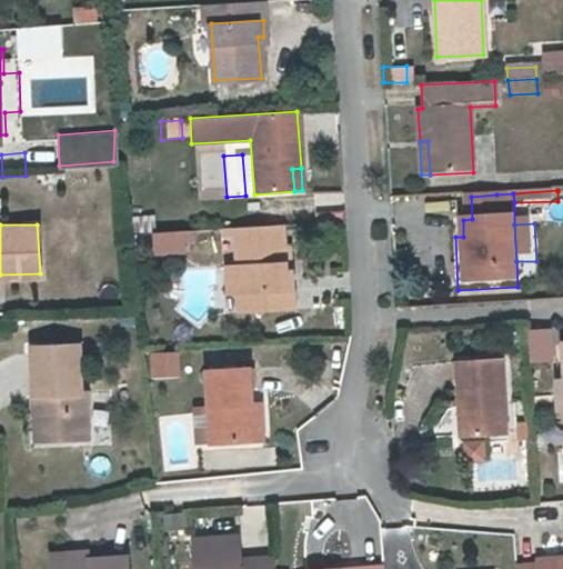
[(237,270),(238,299),(239,317),(297,315),(294,276),(287,276),(282,226),(233,229),(234,240),(237,270)]
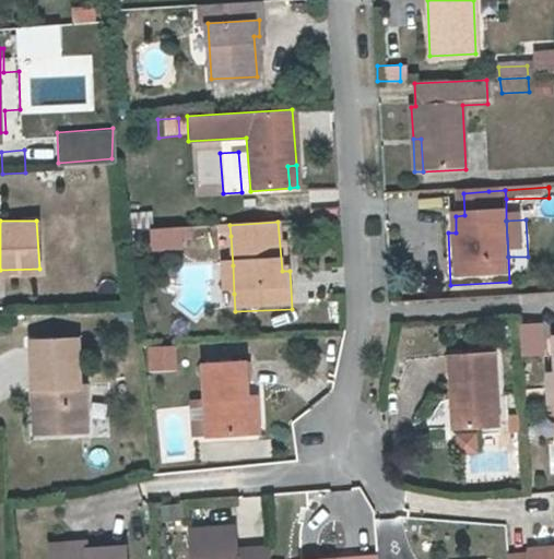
[(231,236),(230,225),(219,226),(220,238),(231,236)]
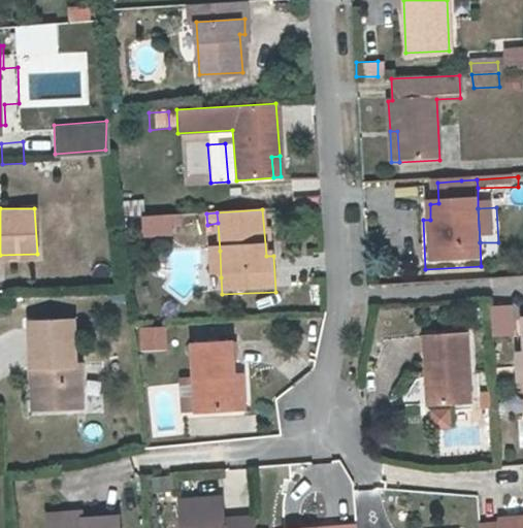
[(176,216),(167,217),(168,226),(176,225),(176,216)]
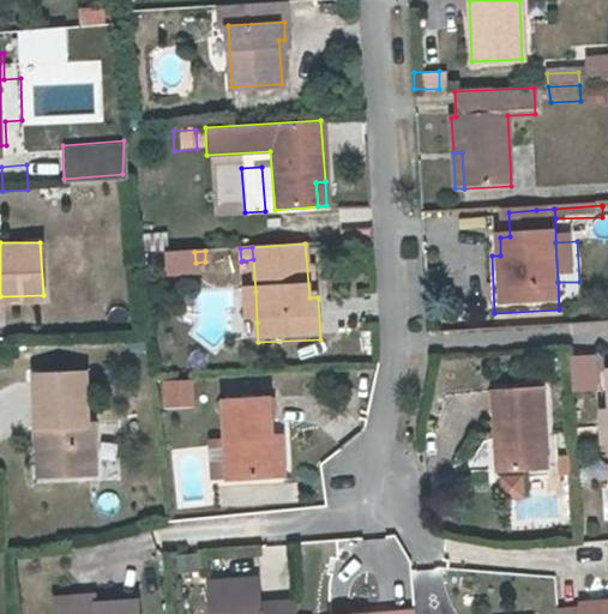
[(196,263),(194,252),(166,253),(164,253),(166,272),(196,270),(196,263)]
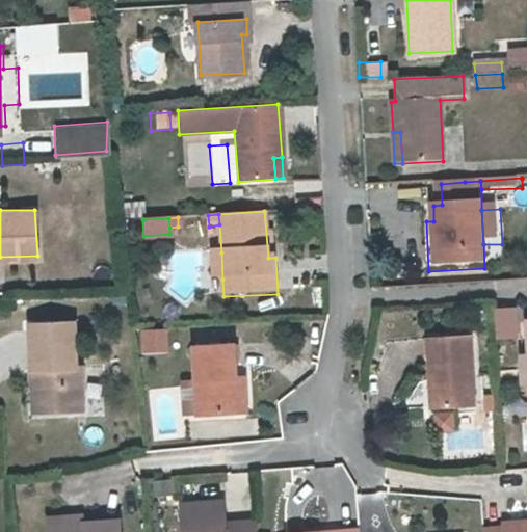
[(212,281),(222,280),(221,253),(211,254),(212,281)]
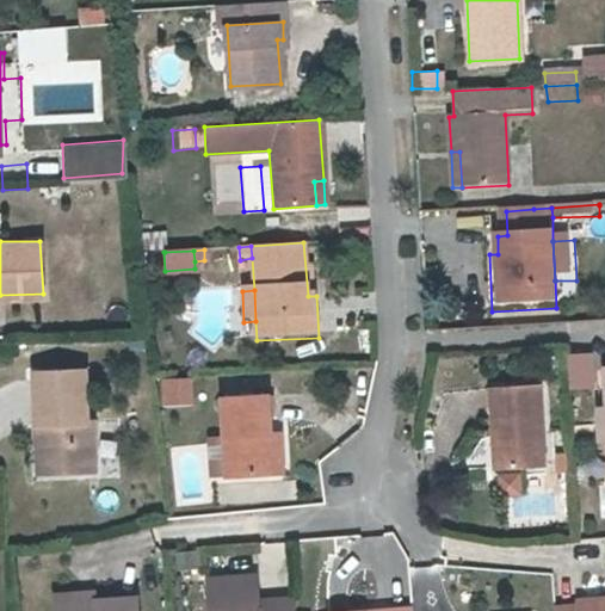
[(47,421),(49,471),(98,468),(96,419),(86,419),(81,366),(30,369),(34,423),(47,421)]
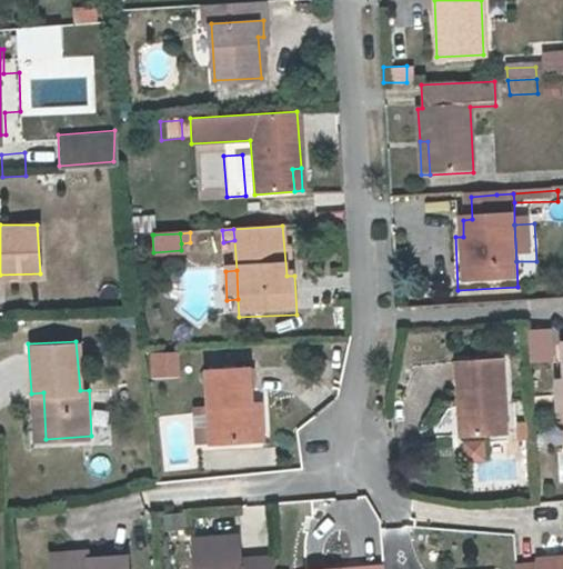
[(157,357),(158,375),(176,372),(173,356),(157,357)]
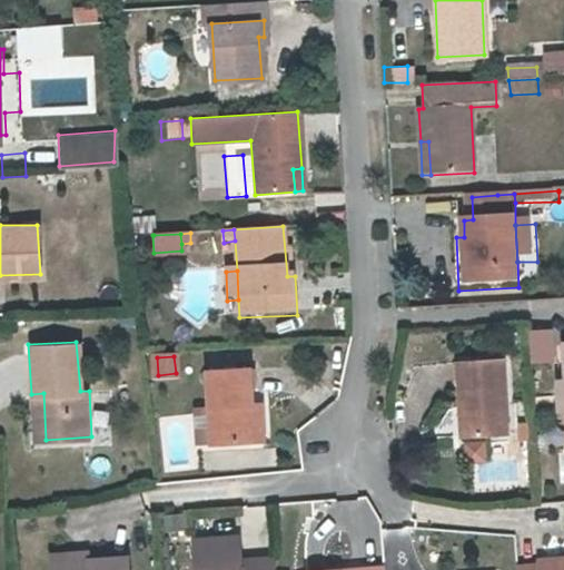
[(150,375),(158,375),(157,357),(149,359),(150,375)]
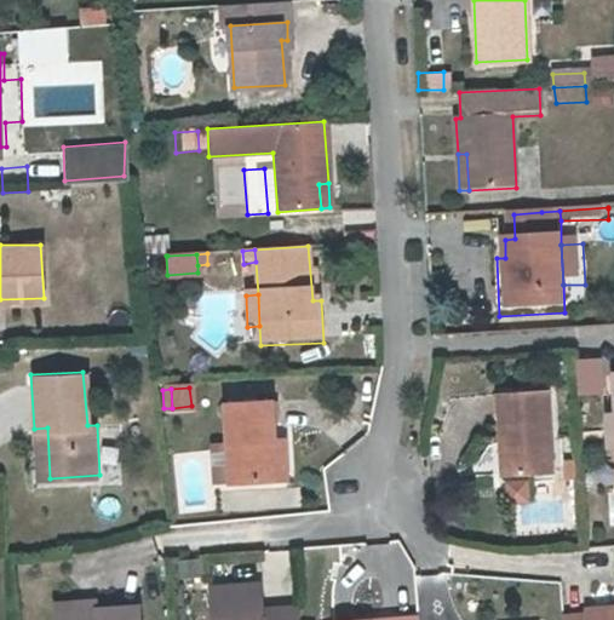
[(550,391),(497,394),(501,476),(556,472),(550,391)]
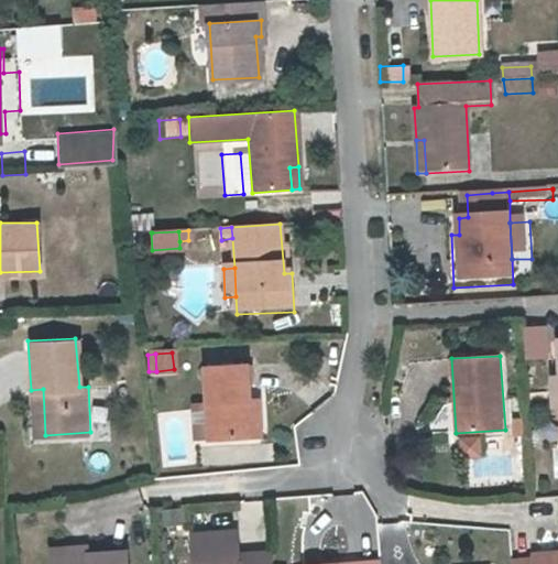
[(247,441),(245,405),(243,368),(200,369),(205,441),(205,443),(247,441)]
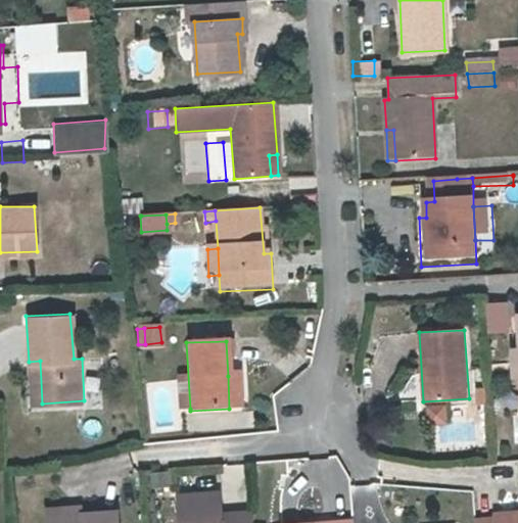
[(32,405),(42,403),(40,361),(29,362),(32,405)]
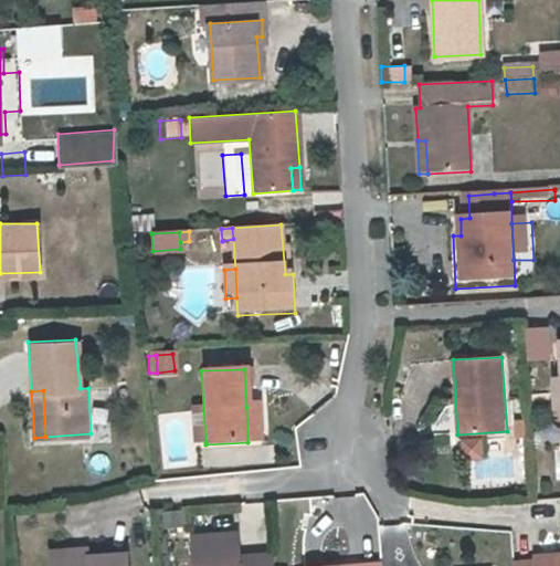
[(256,406),(246,407),(247,442),(259,441),(256,406)]
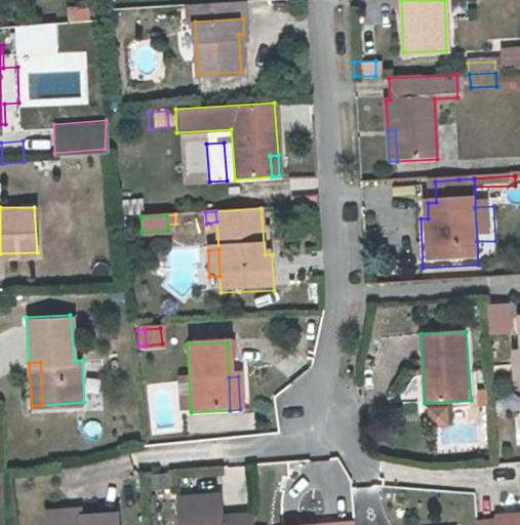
[(423,423),(442,422),(441,403),(422,405),(423,423)]
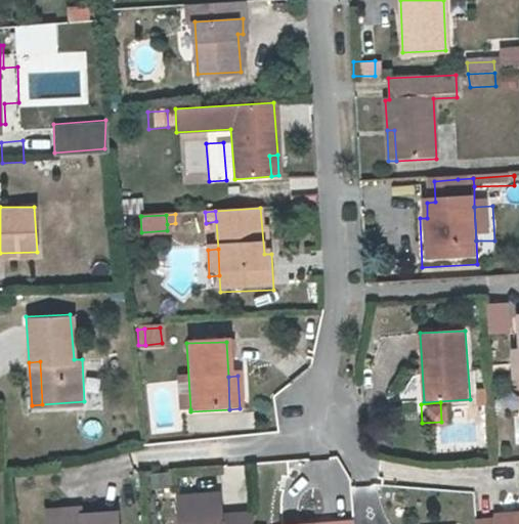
[(251,523),(251,514),(233,516),(227,523),(226,523),(220,523),(219,497),(178,499),(179,523),(251,523)]
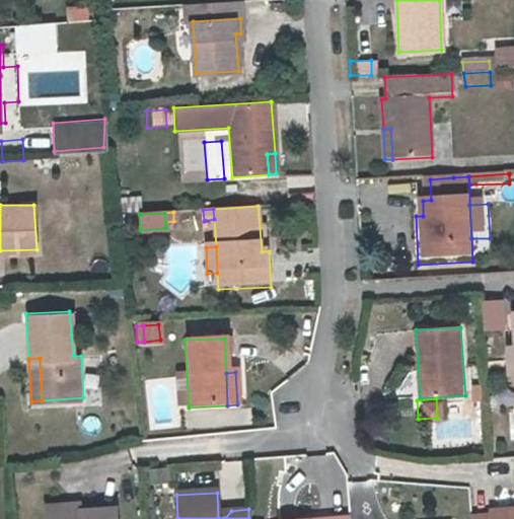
[(84,503),(72,504),(73,516),(80,516),(86,509),(84,503)]
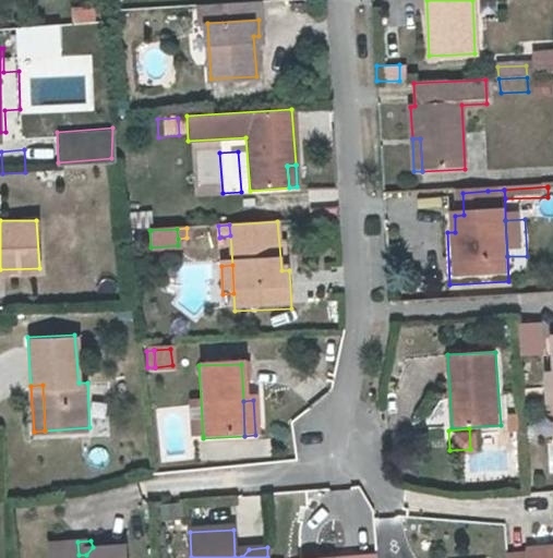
[(79,555),(77,542),(53,543),(53,557),(130,557),(129,545),(93,547),(86,555),(79,555)]
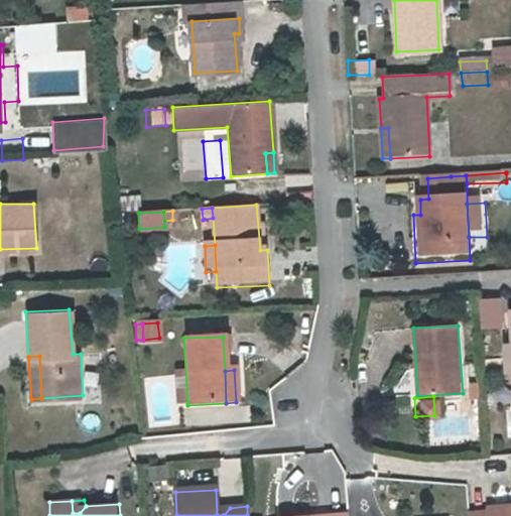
[(493,514),(469,515),(510,515),(510,507),(493,508),(493,514)]
